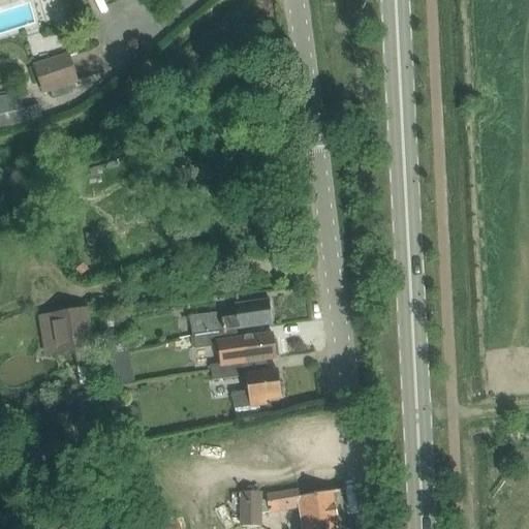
[(80,83),(70,54),(34,65),(43,94),(80,83)]
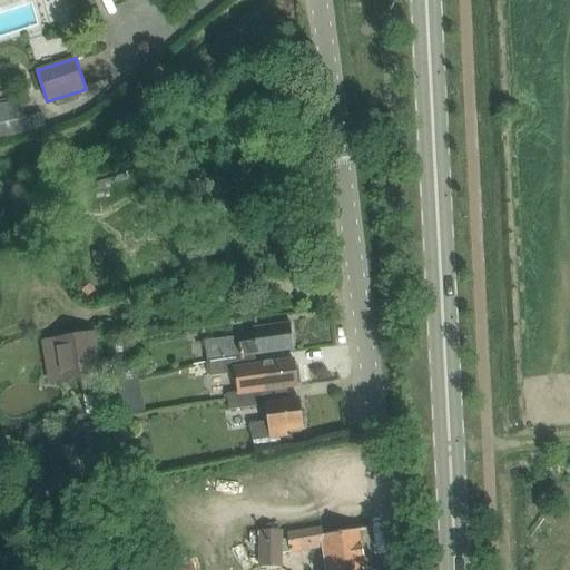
[(0,139),(28,134),(25,119),(0,125),(0,139)]
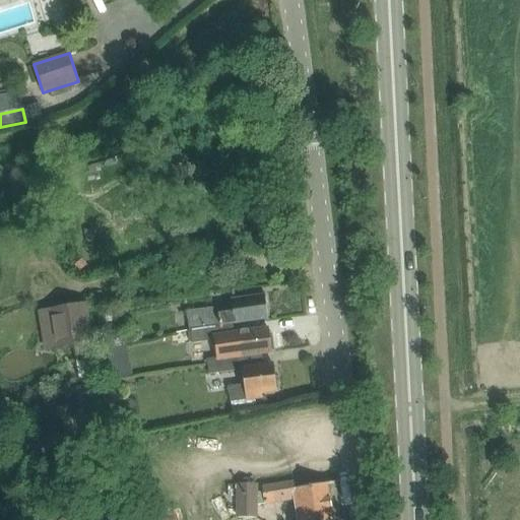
[(267,320),(264,294),(263,294),(263,296),(232,300),(234,312),(214,314),(214,308),(188,311),(191,329),(233,323),(266,318),(266,320),(267,320)]
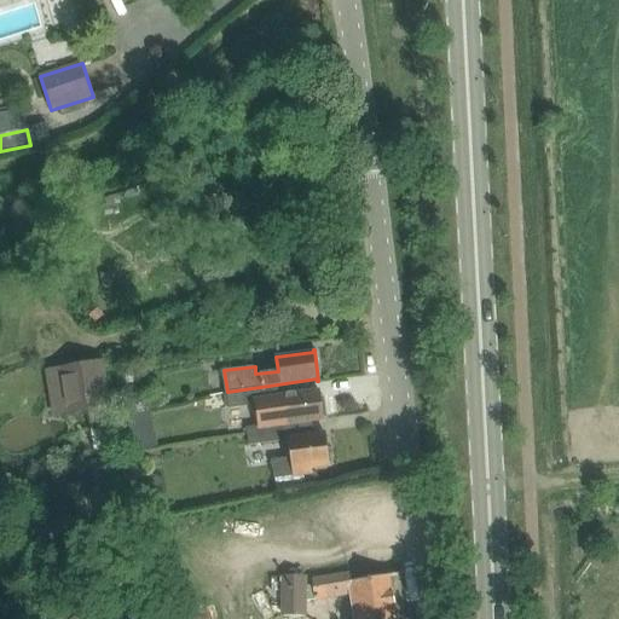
[(102,362),(47,369),(50,392),(63,389),(65,411),(86,409),(88,431),(110,428),(102,362)]
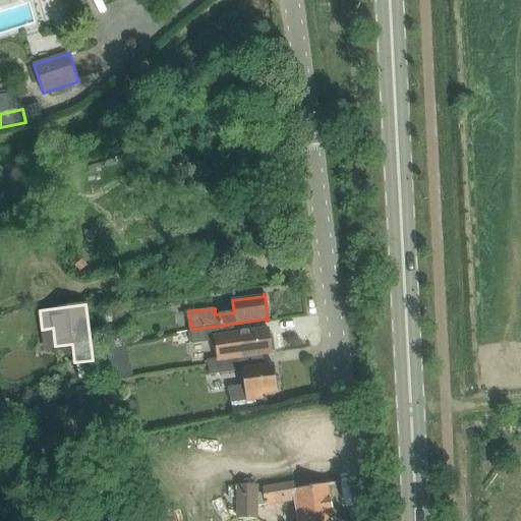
[(235,336),(233,324),(191,330),(193,342),(213,339),(235,336)]
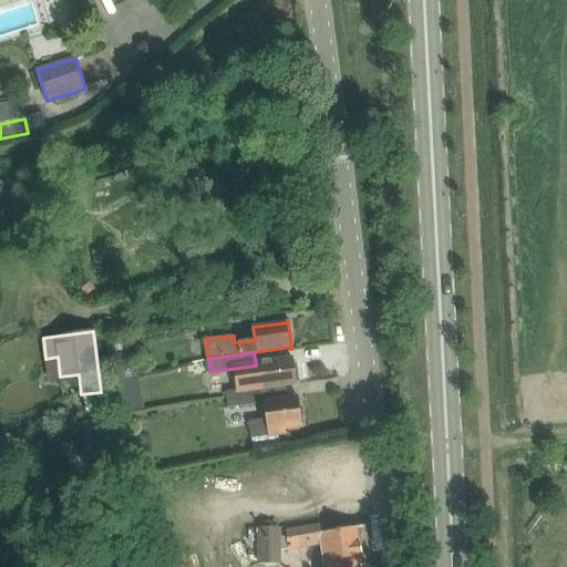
[(256,366),(234,369),(238,392),(257,389),(297,383),(295,373),(298,371),(297,363),(294,363),(292,359),(259,364),(259,366),(256,366)]
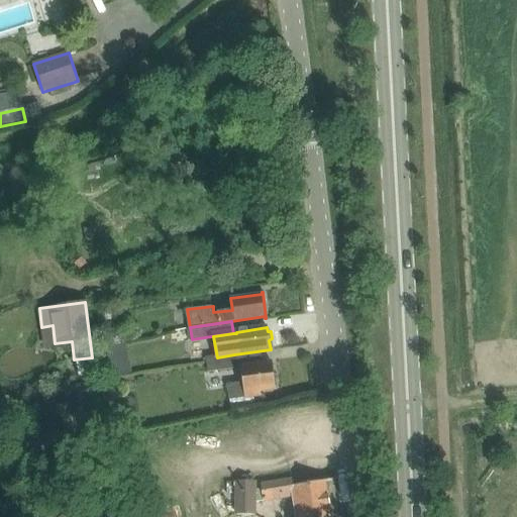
[(217,357),(206,358),(208,373),(236,369),(234,354),(217,357)]
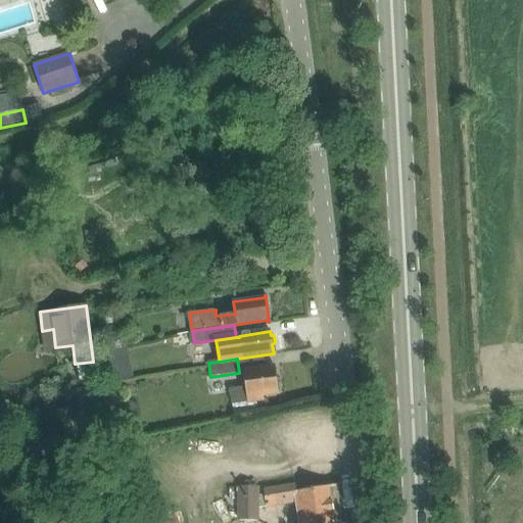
[(278,392),(276,366),(243,370),(245,386),(231,388),(232,401),(263,398),(263,394),(278,392)]
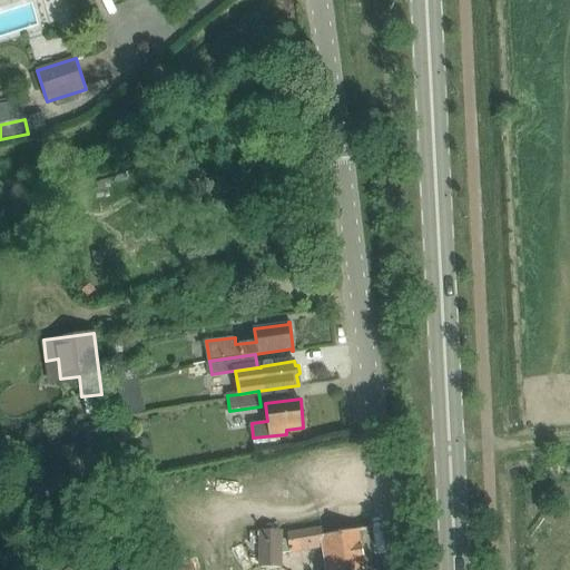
[(365,569),(360,529),(324,536),(323,529),(290,534),(290,538),(283,540),(283,530),(263,530),(262,567),(282,567),(282,553),(323,547),(326,569),(365,569)]
